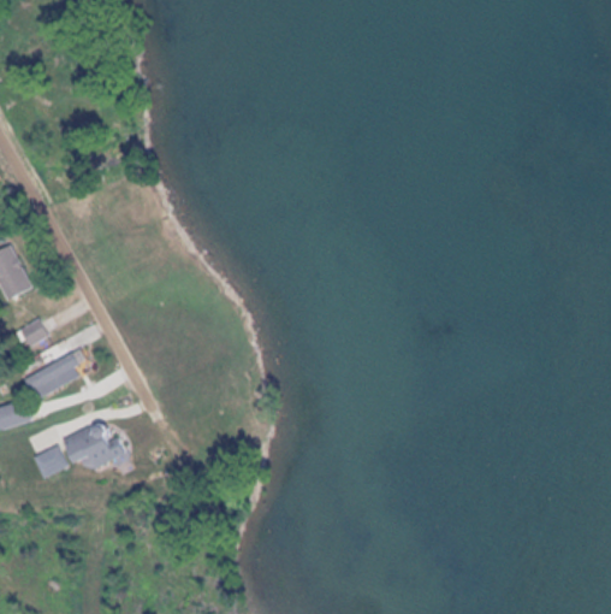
[(0,284),(7,297),(31,284),(9,241),(0,246),(0,284)]
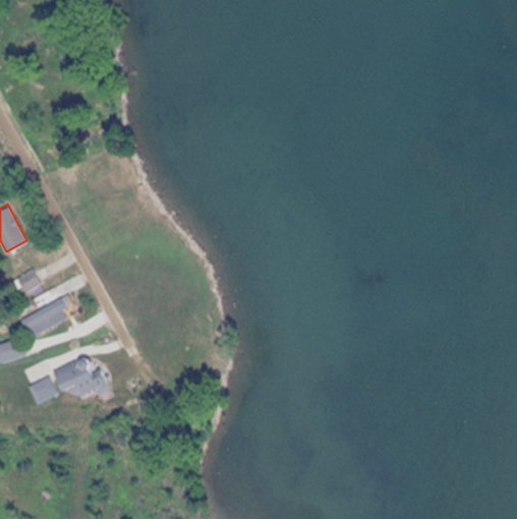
[(17,275),(21,291),(39,285),(35,270),(17,275)]
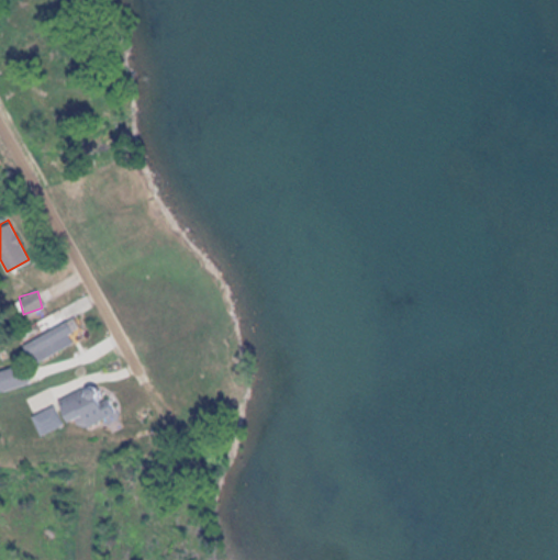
[(74,340),(64,321),(21,343),(31,362),(74,340)]
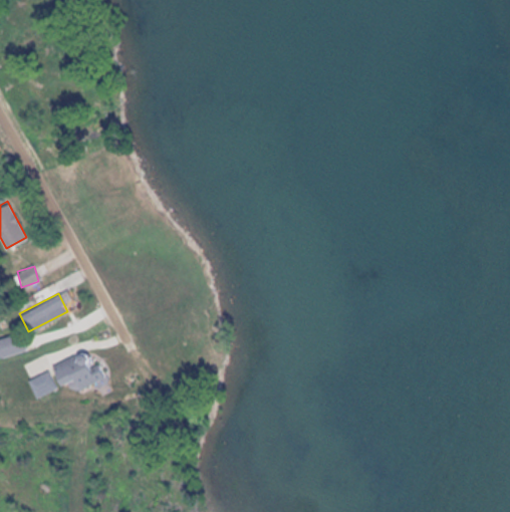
[(0,356),(27,350),(22,330),(0,335),(0,356)]
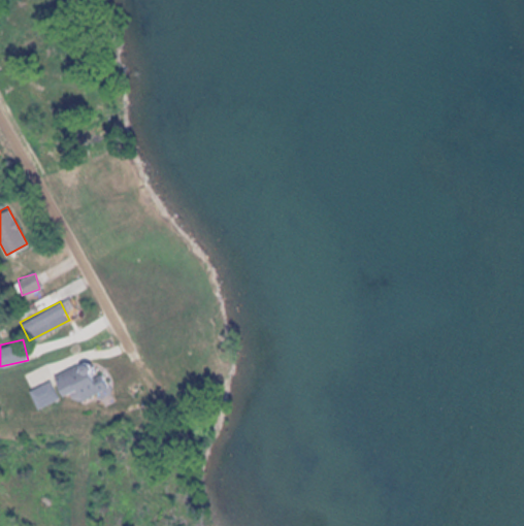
[(106,387),(99,371),(95,373),(89,360),(28,386),(36,406),(74,390),(78,398),(106,387)]
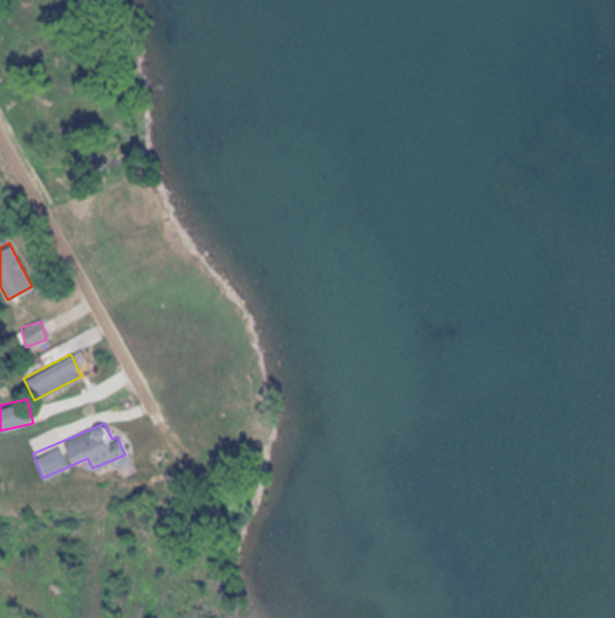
All buildings are outlined.
